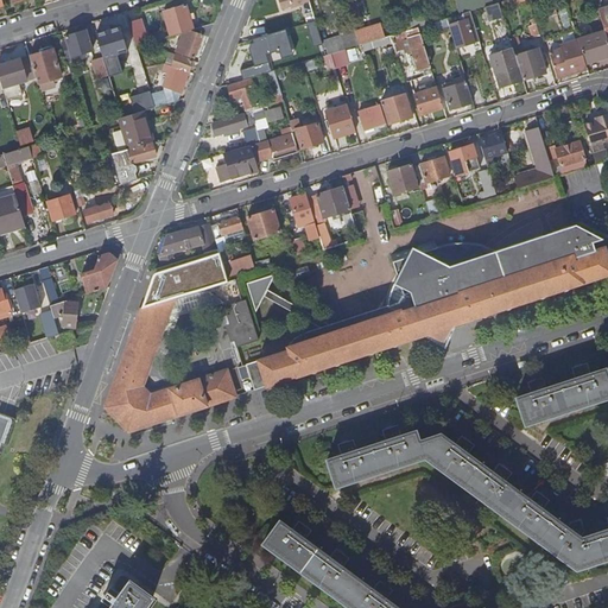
[(456,0),(462,14),(472,12),(495,5),(493,0),(456,0)]
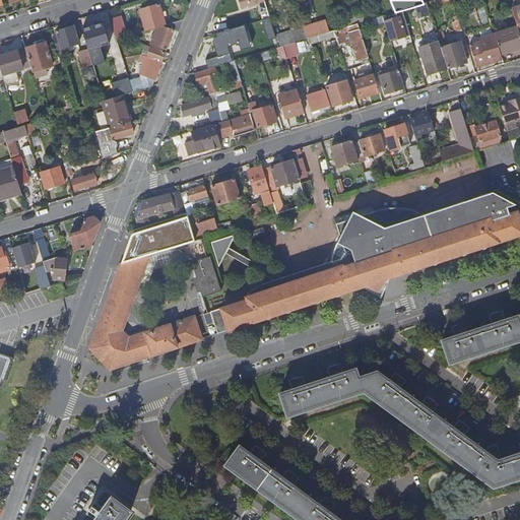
[(454,1),(453,0),(436,0),(428,3),(430,9),(454,1)]
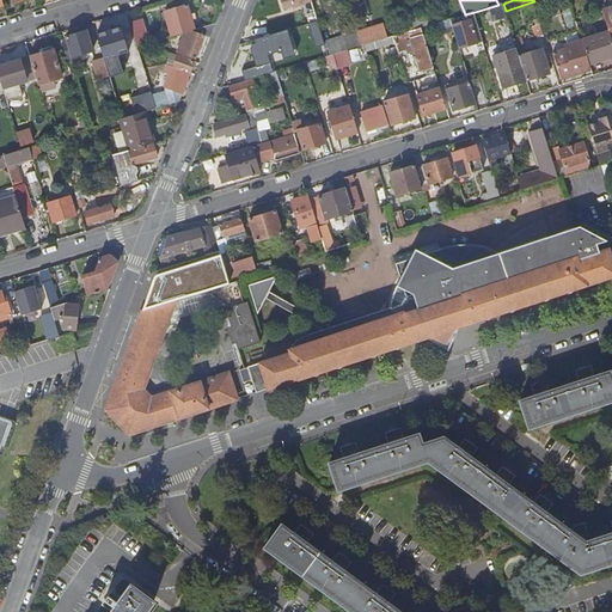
[(184,32),(193,30),(195,29),(188,4),(163,11),(171,37),(184,32)]
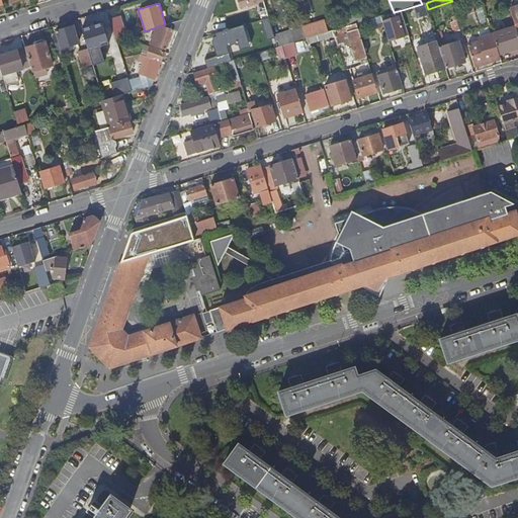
[(419,17),(428,14),(425,4),(415,7),(419,17)]
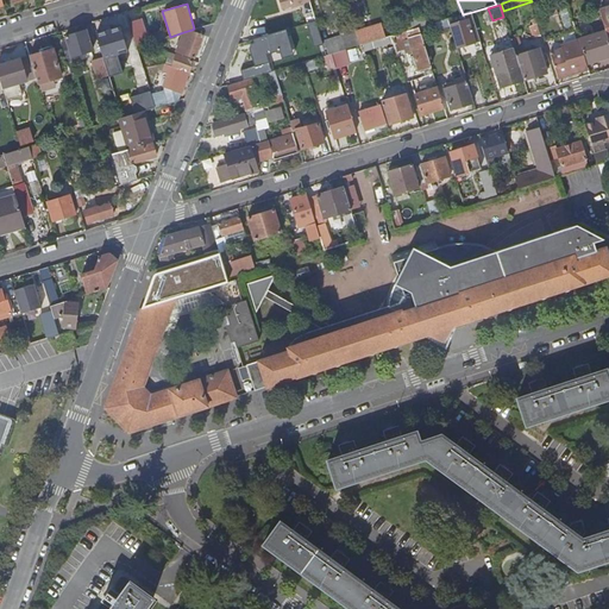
[(149,45),(151,44),(143,19),(131,23),(138,48),(149,45)]
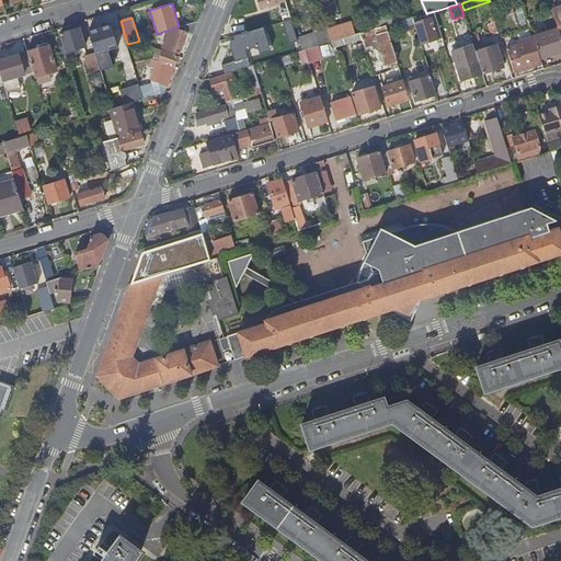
[(405,27),(415,24),(414,22),(413,18),(403,21),(405,27)]
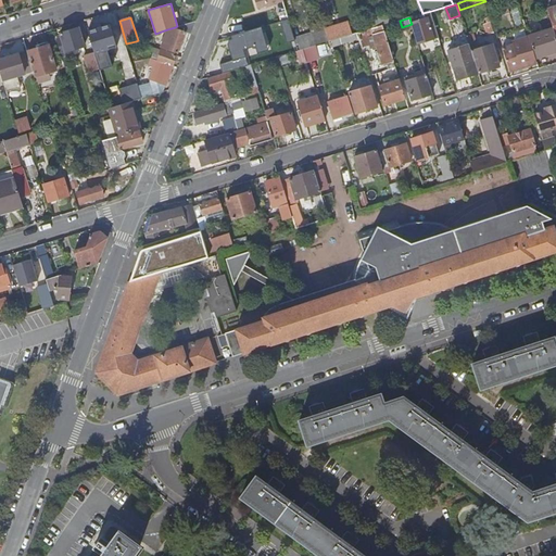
[(429,19),(412,24),(418,45),(436,39),(429,19)]
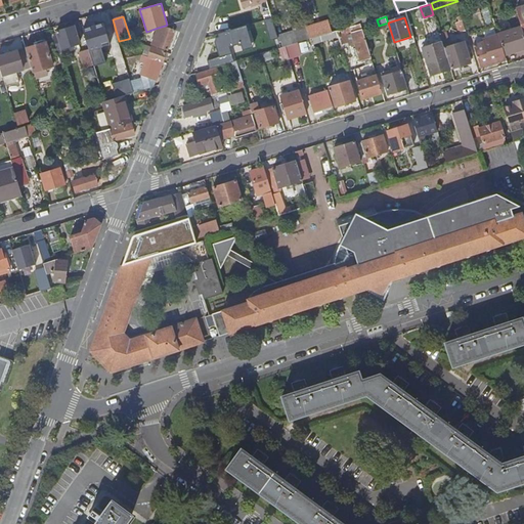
[(277,38),(271,18),(264,20),(270,40),(277,38)]
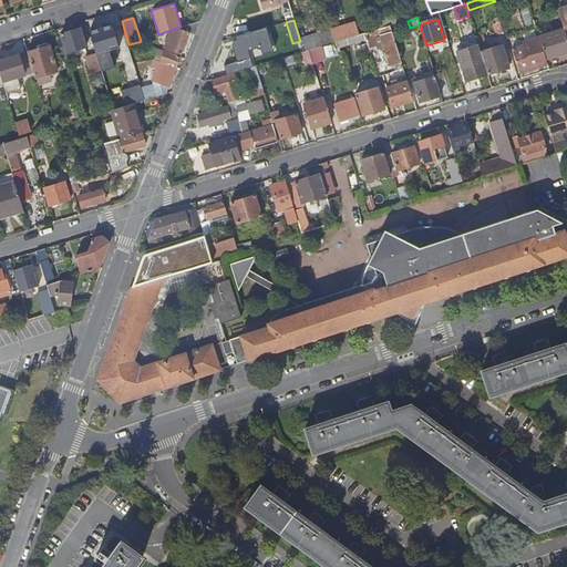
[(498,35),(505,33),(502,23),(498,24),(495,26),(498,35)]
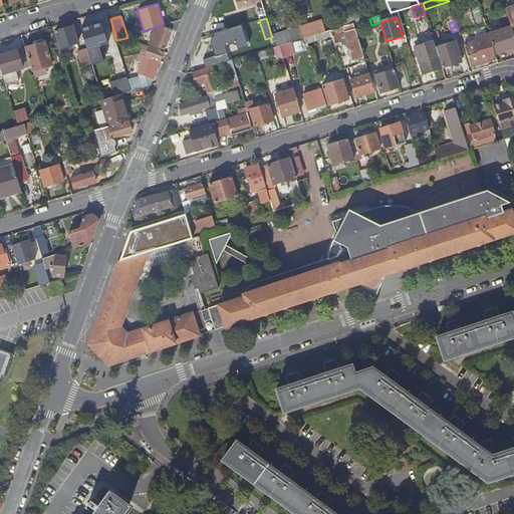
[(82,29),(85,40),(94,38),(97,47),(109,43),(102,23),(82,29)]
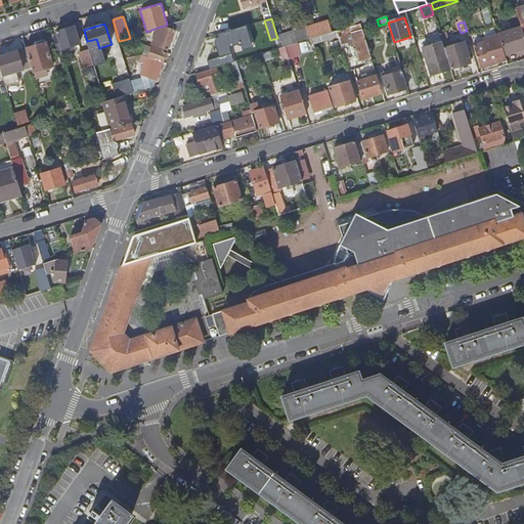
[(165,26),(158,28),(151,43),(166,49),(173,30),(165,26)]
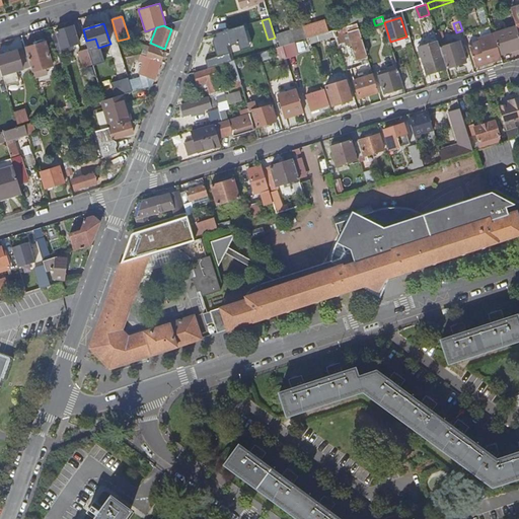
[(212,42),(217,57),(206,60),(208,67),(231,60),(227,46),(238,43),(240,49),(250,47),(244,25),(216,33),(212,42)]
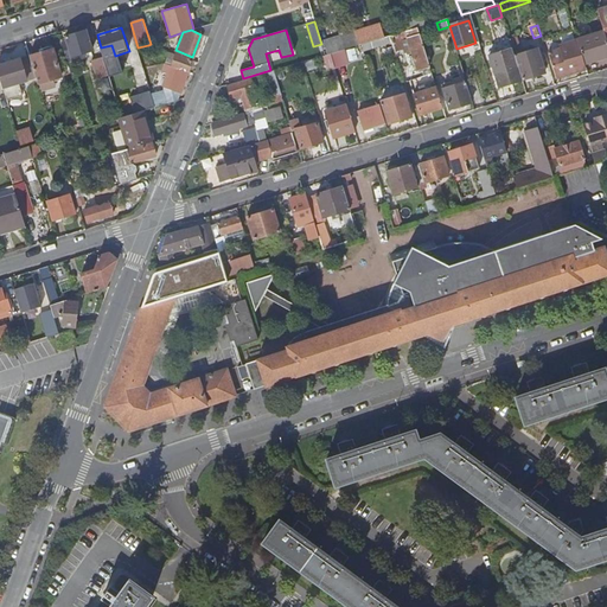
[(63,44),(69,62),(82,58),(81,55),(94,51),(87,31),(68,38),(69,43),(63,44)]
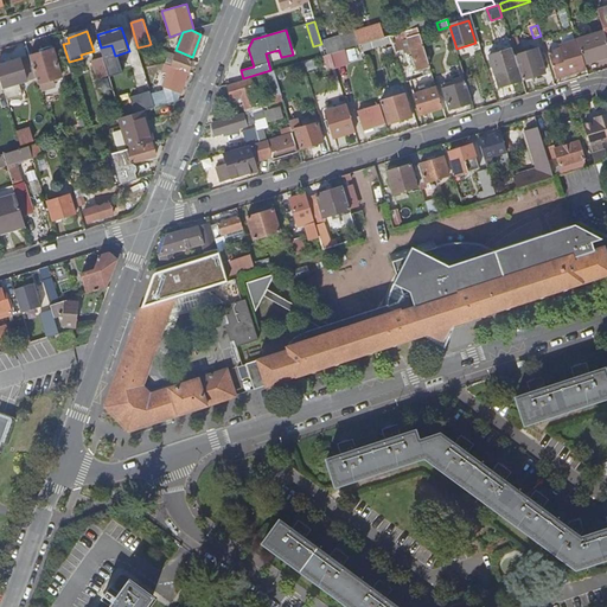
[(334,51),(337,66),(351,64),(347,46),(359,45),(357,32),(325,37),(327,52),(334,51)]
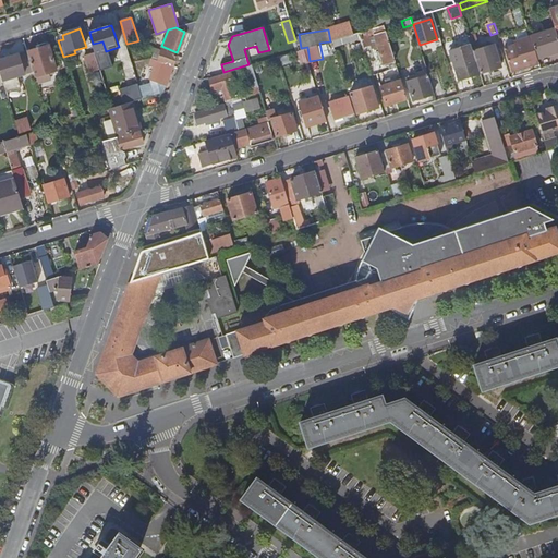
[(360,34),(361,39),(375,35),(374,29),(362,33),(360,34)]
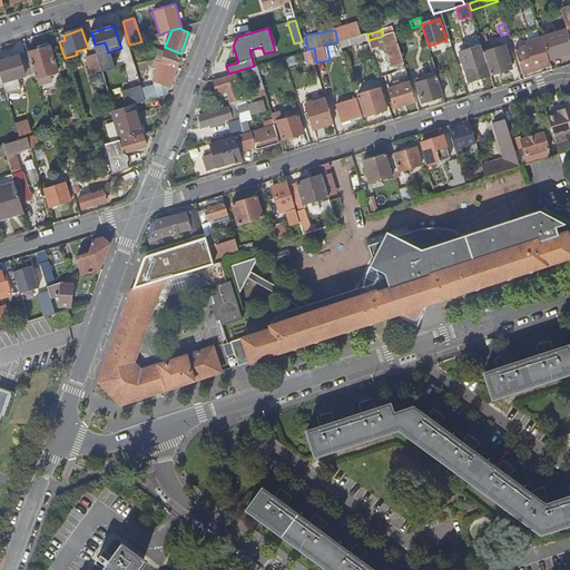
[(550,60),(569,53),(569,36),(569,31),(543,39),(550,60)]
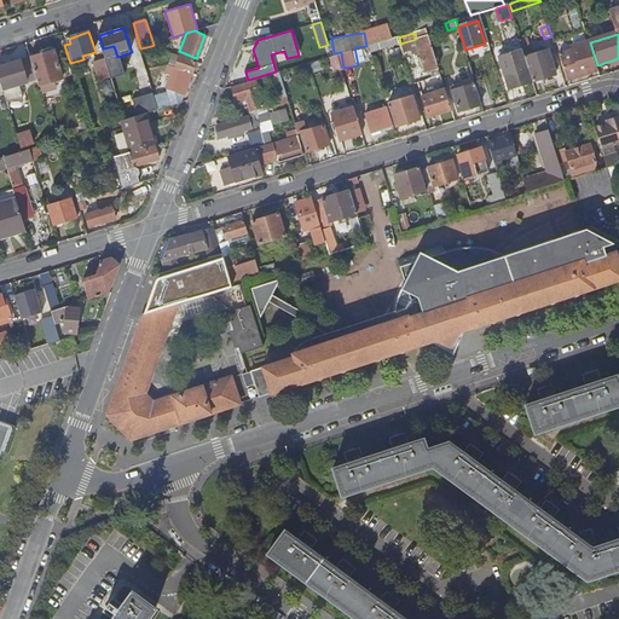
[(427,73),(440,69),(429,35),(417,39),(427,73)]
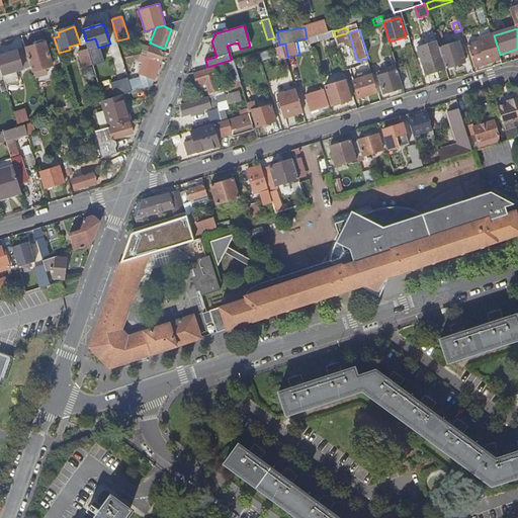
[(438,41),(446,69),(454,66),(456,72),(459,71),(457,65),(465,63),(459,42),(446,47),(443,34),(436,36),(438,41)]
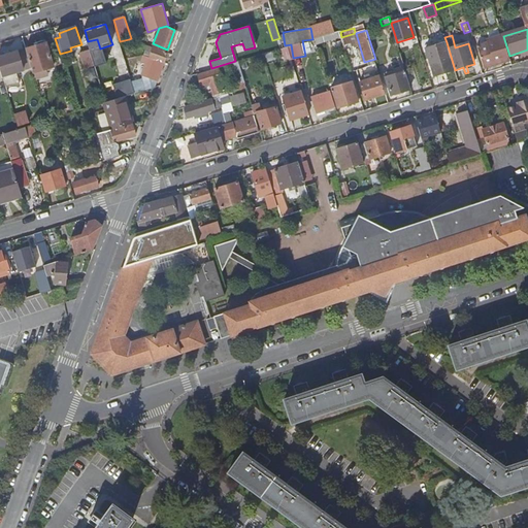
[(510,61),(509,56),(503,36),(488,40),(489,44),(479,47),(486,68),(510,61)]
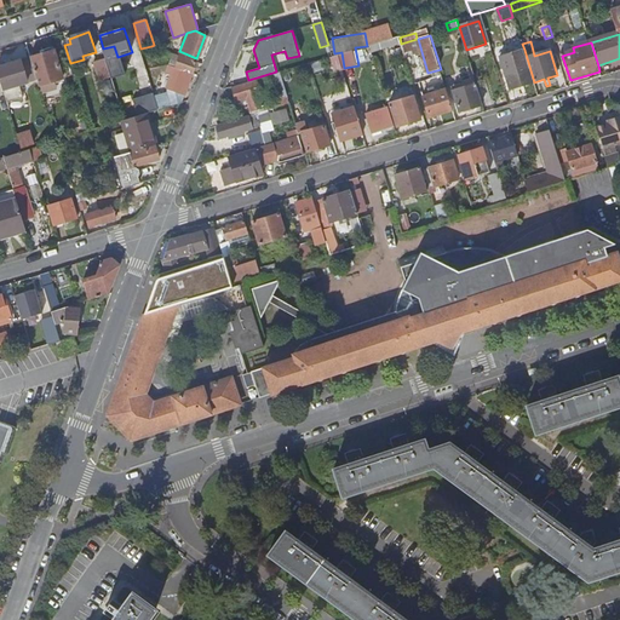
[(511,90),(534,82),(524,50),(509,55),(516,75),(507,78),(511,90)]
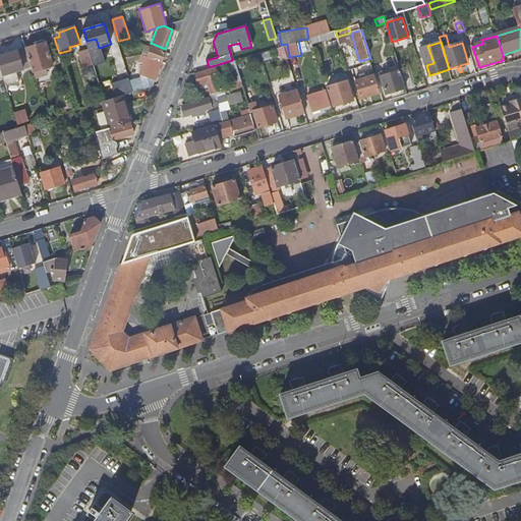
[(36,71),(46,68),(54,66),(47,43),(26,49),(34,72),(36,71)]
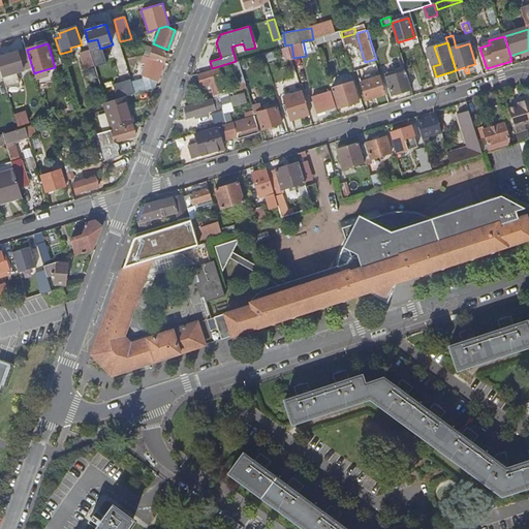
[(423,49),(427,62),(434,60),(430,45),(423,49)]
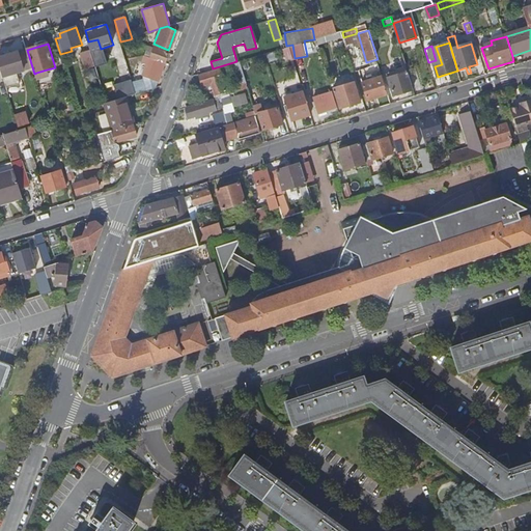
[(287,59),(294,58),(291,47),(285,48),(287,59)]
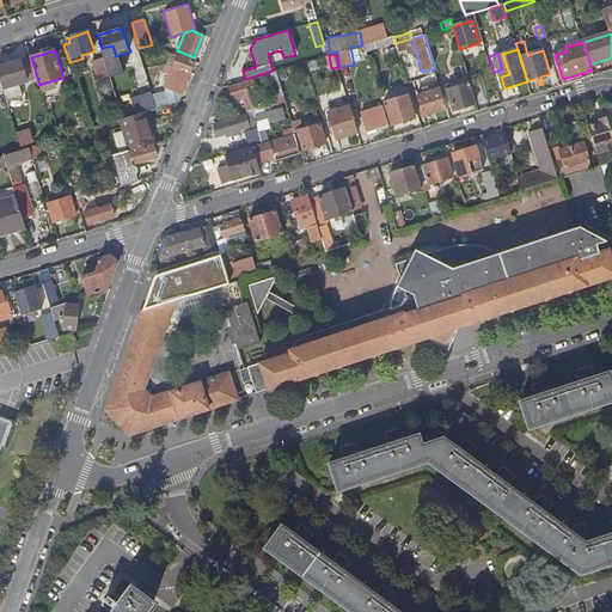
[(136,73),(146,69),(141,55),(133,57),(136,73)]
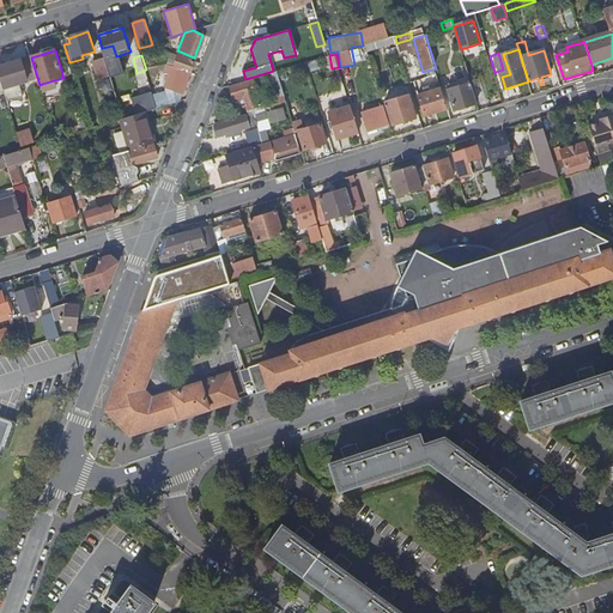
[(170,65),(187,71),(196,61),(178,55),(170,65)]
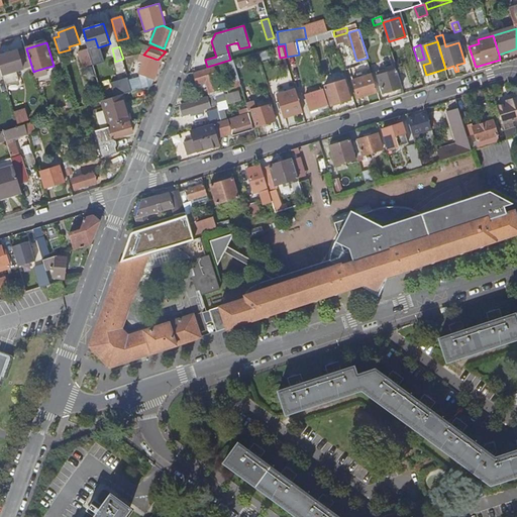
[(0,55),(0,64),(7,85),(20,82),(17,71),(29,67),(24,48),(0,55)]
